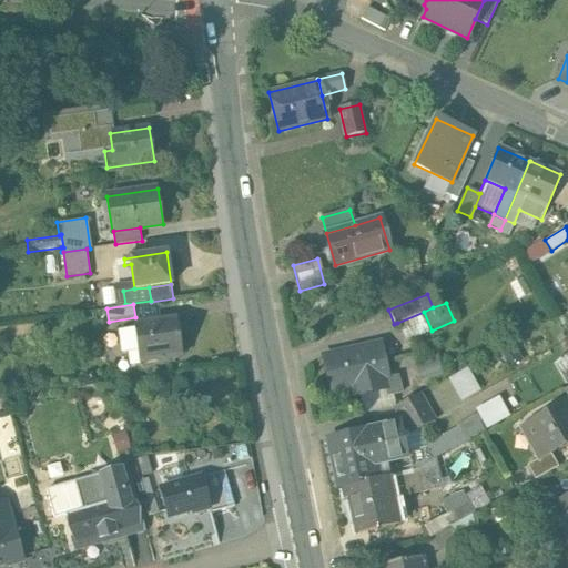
[(424,312),(397,323),(404,341),(432,331),(424,312)]
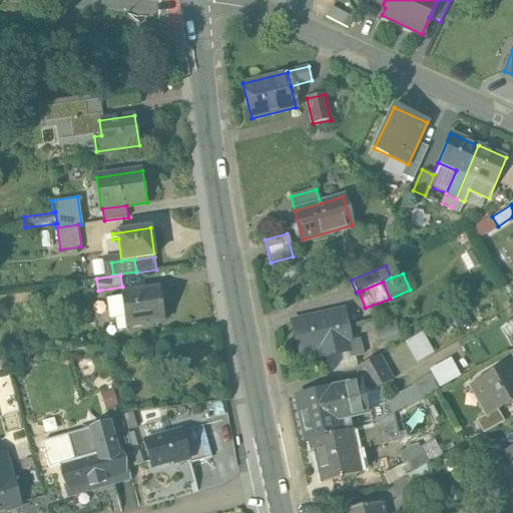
[(159,289),(122,294),(122,296),(106,299),(108,312),(109,312),(110,321),(115,320),(117,332),(128,331),(127,327),(163,322),(159,289)]
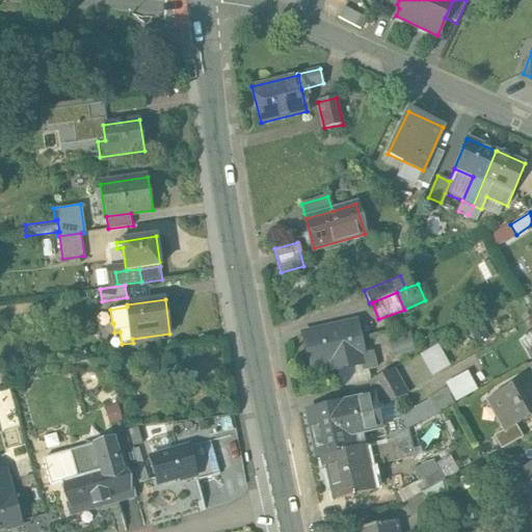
[(358,322),(303,335),(311,367),(330,362),(333,372),(351,368),(349,357),(365,354),(358,322)]
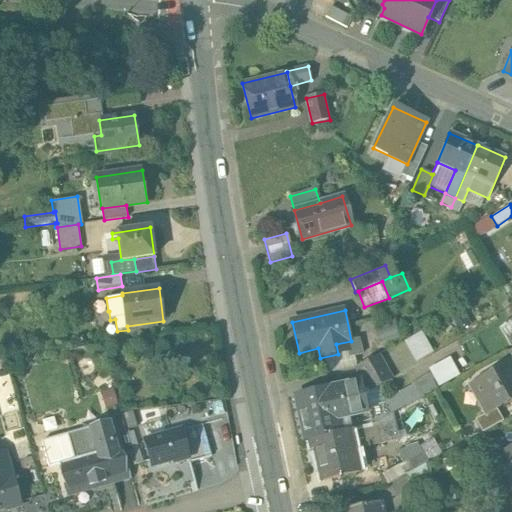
[(375,327),(380,343),(400,336),(394,320),(375,327)]
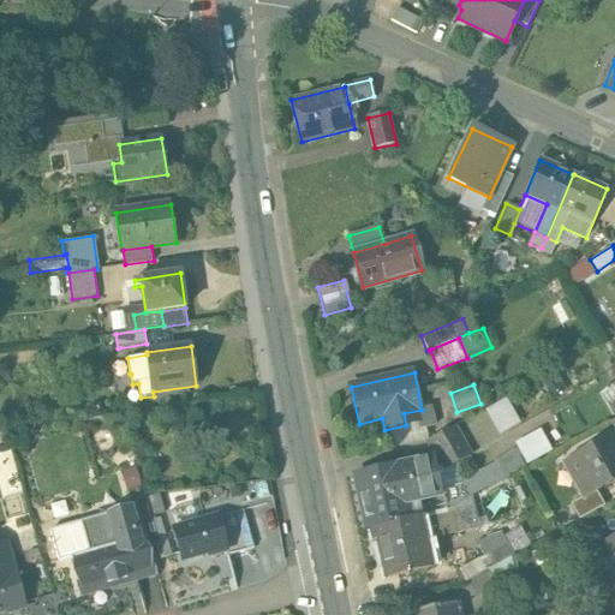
[(613,416),(614,413),(614,384),(601,393),(613,416)]
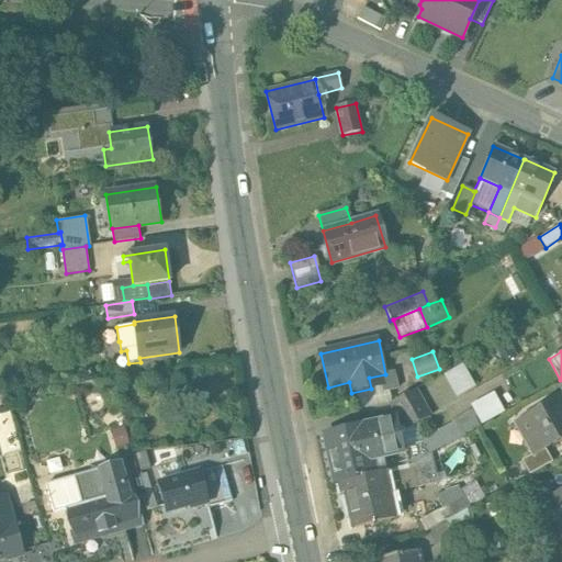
[(465,363),(446,373),(458,395),(478,385),(465,363)]
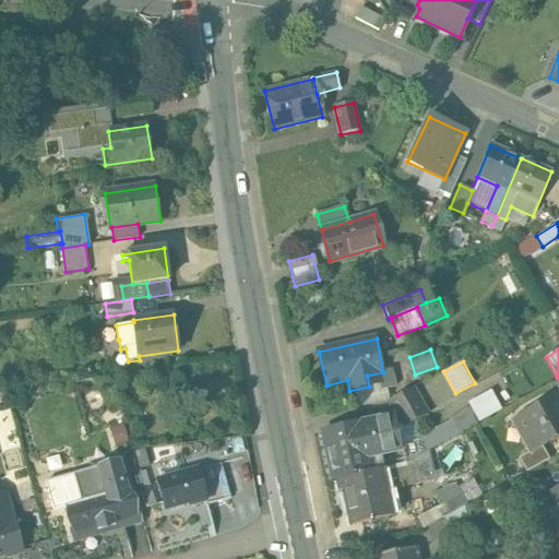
[(413,389),(389,401),(403,428),(427,415),(413,389)]
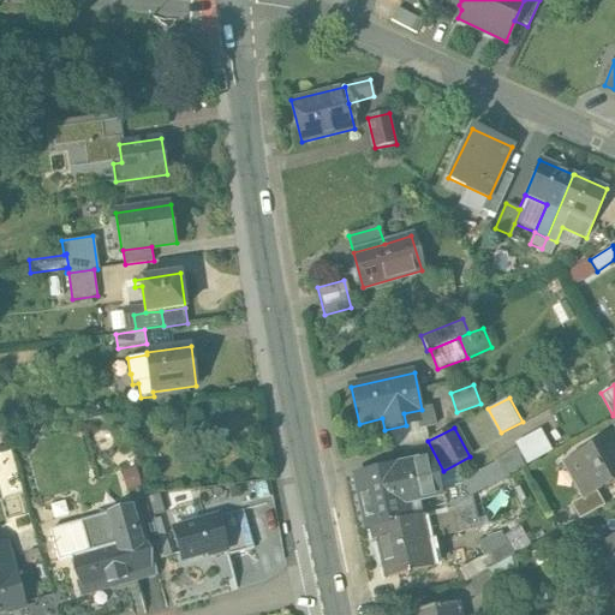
[(527,463),(554,451),(544,429),(517,441),(527,463)]
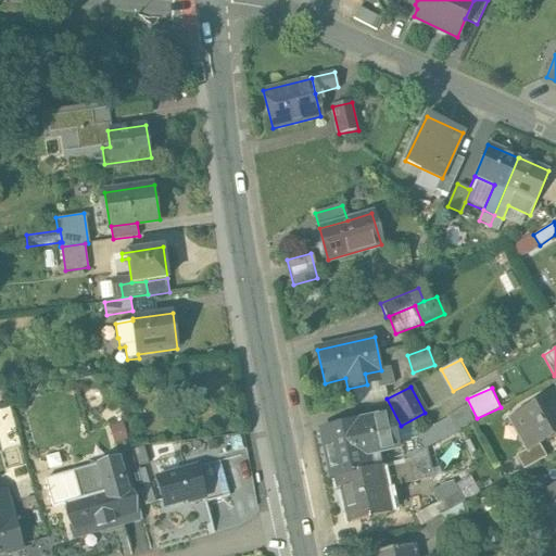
[(555,397),(554,394),(514,416),(522,432),(518,436),(526,451),(527,452),(540,444),(555,434),(555,397)]
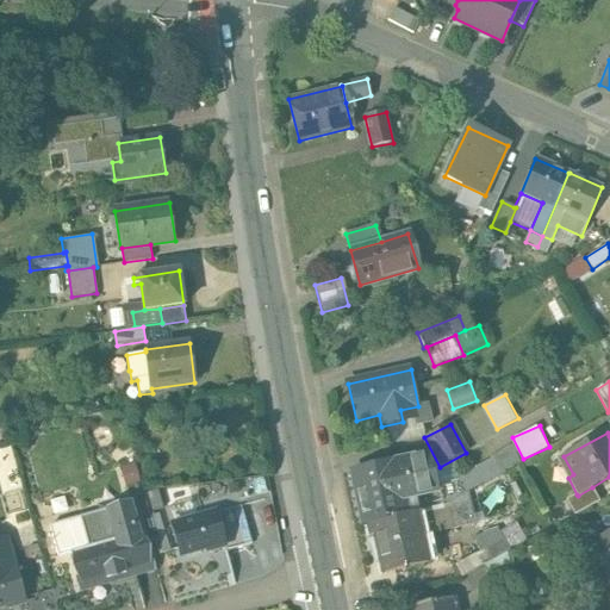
[(471,490),(522,462),(514,446),(461,473),(471,490)]
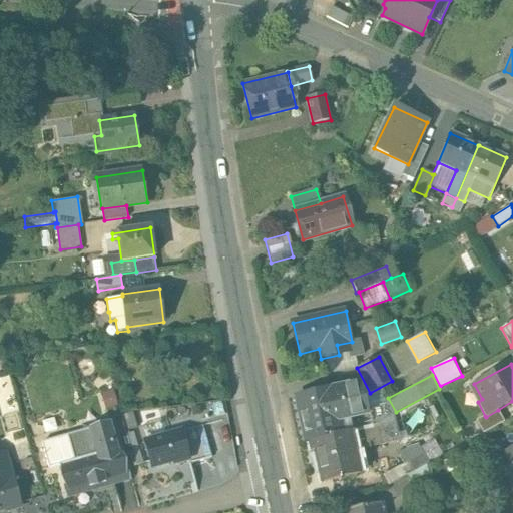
[(360,384),(337,389),(343,420),(366,415),(360,384)]
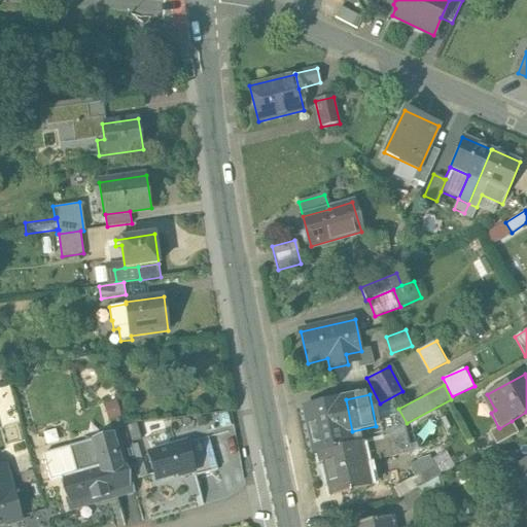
[(342,400),(304,409),(313,453),(321,451),(351,445),(342,400)]
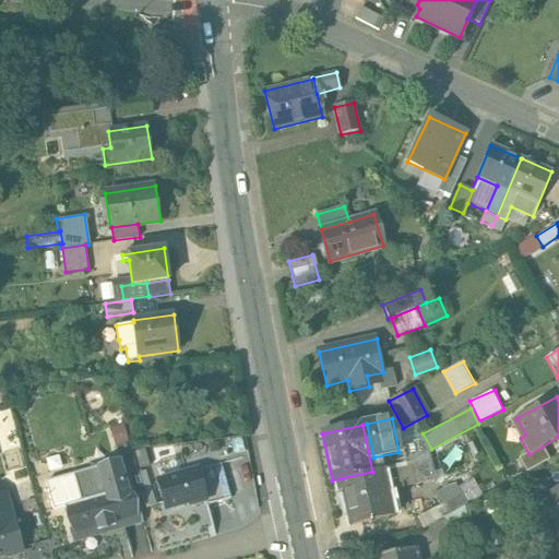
[(433,480),(439,485),(467,475),(478,462),(462,433),(428,452),(433,480)]
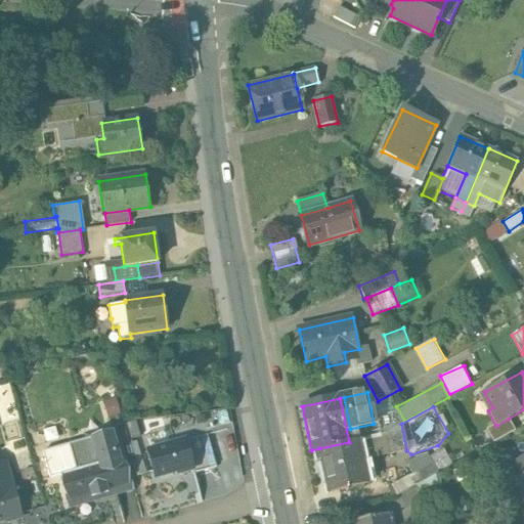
[(394,413),(377,418),(380,434),(384,433),(397,426),(394,413)]
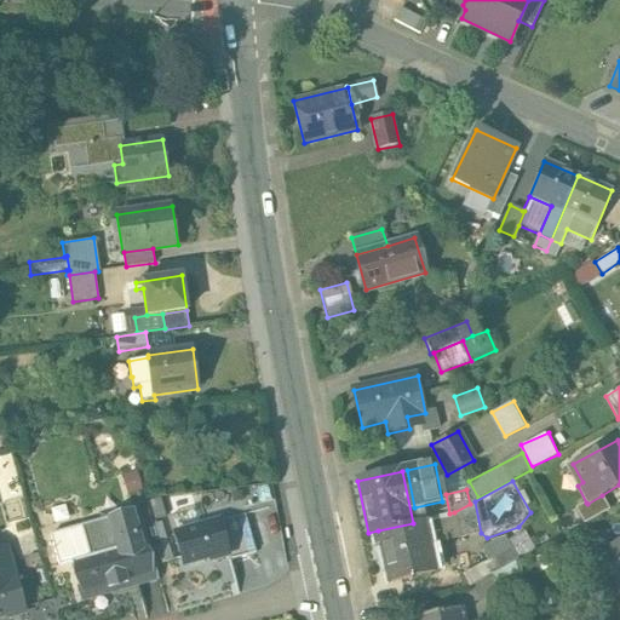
[(602,495),(587,504),(586,503),(575,509),(584,524),(609,511),(602,495)]
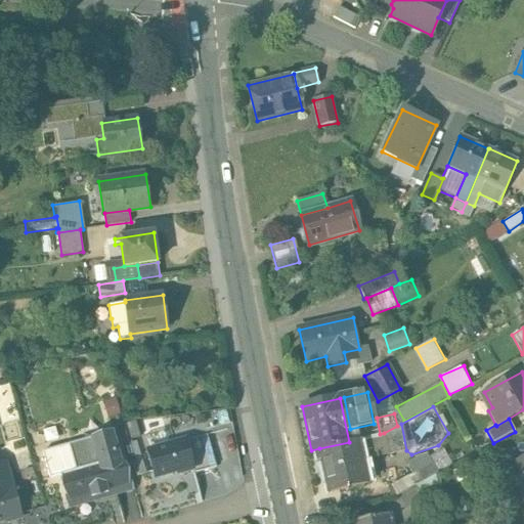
[(397,426),(384,433),(389,454),(406,450),(401,424),(397,426)]
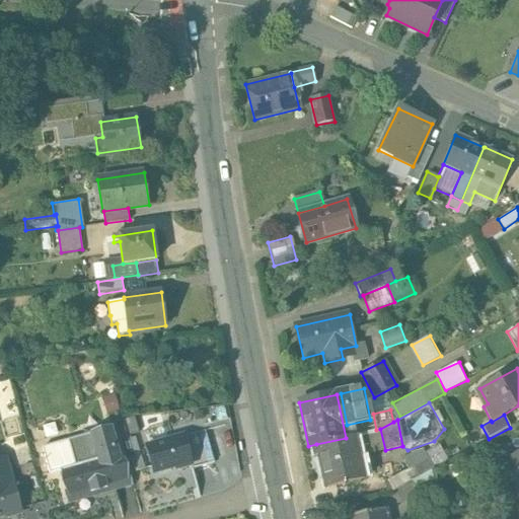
[(88,435),(42,448),(49,474),(61,470),(69,499),(90,493),(91,497),(107,492),(105,488),(127,482),(112,427),(88,434),(88,435)]
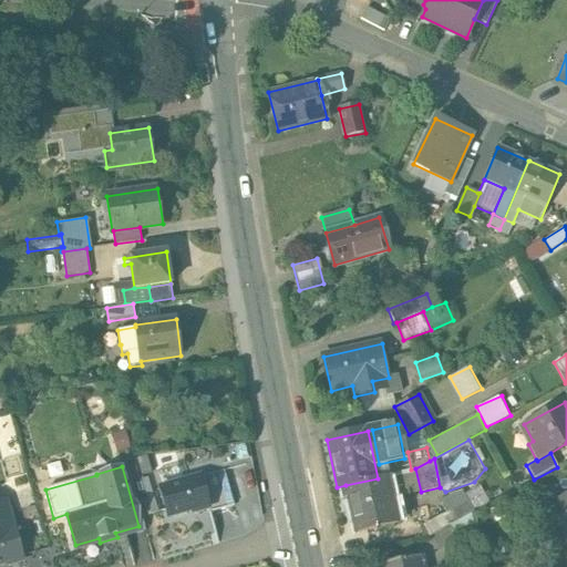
[(421,492),(415,468),(412,471),(387,476),(391,498),(421,492)]
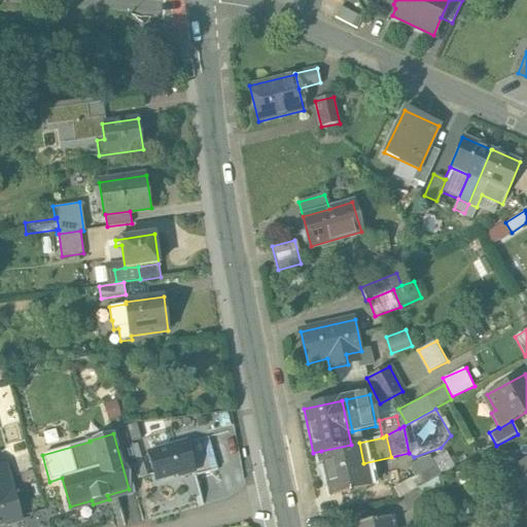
[(209,436),(185,444),(194,471),(194,472),(195,477),(218,469),(209,436)]
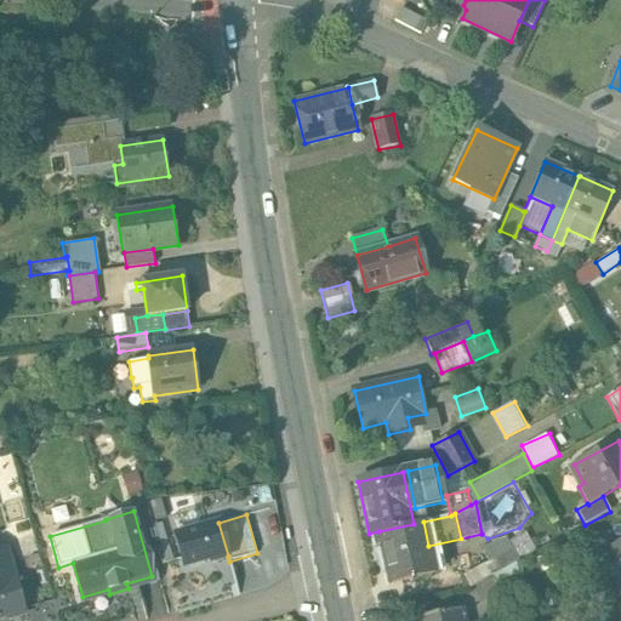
[(218,522),(176,534),(184,567),(210,559),(210,562),(228,557),(228,556),(218,523),(218,522)]
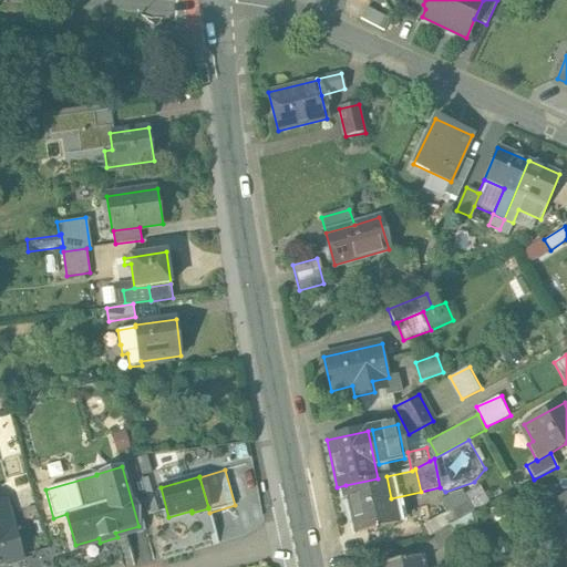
[(378,478),(346,485),(357,533),(397,524),(391,498),(387,476),(378,478)]
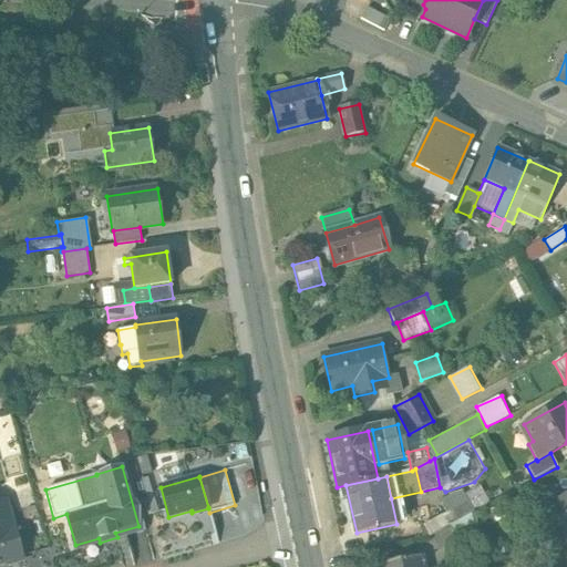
[(452,509),(459,522),(487,505),(474,482),(445,492),(447,496),(439,500),(443,515),(452,509)]
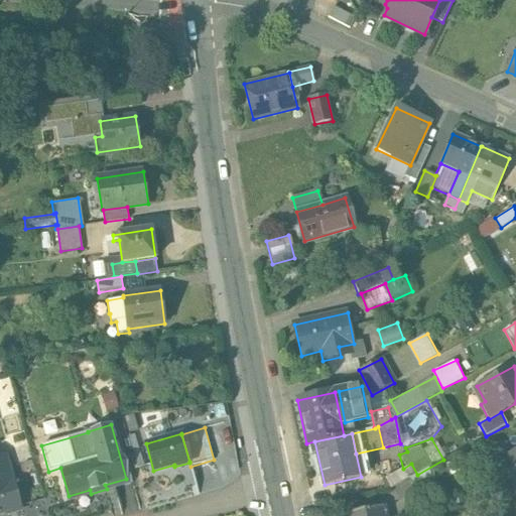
[(7,463),(0,464),(0,514),(5,513),(6,514),(20,510),(13,482),(12,482),(7,463)]
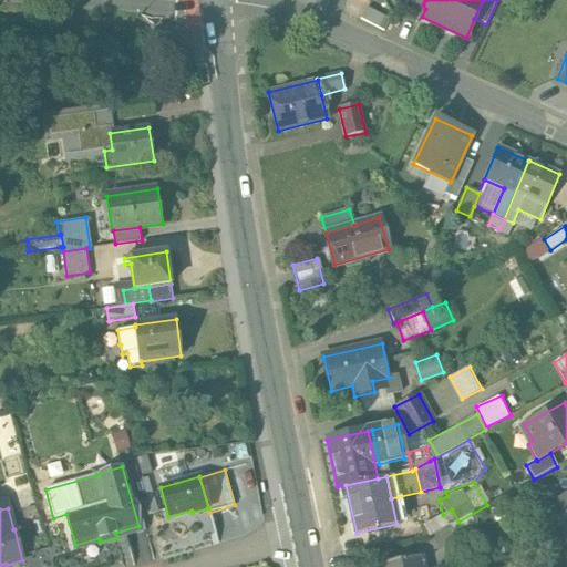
[(452,509),(443,515),(450,526),(459,522),(452,509)]
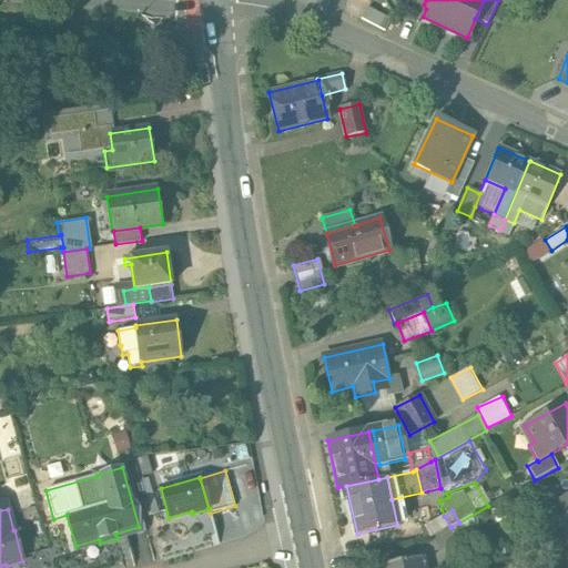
[(444,516),(424,527),(430,538),(450,527),(444,516)]
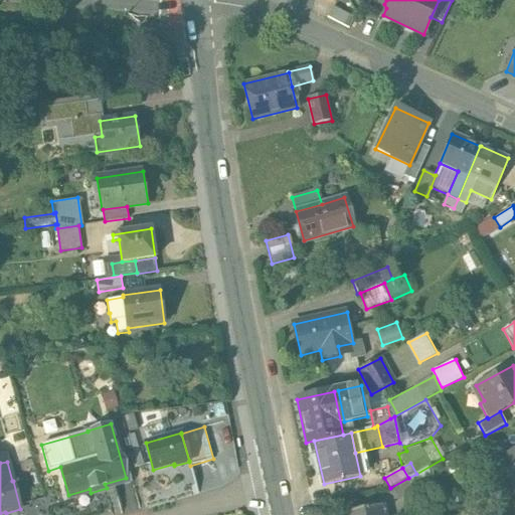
[(433,493),(413,497),(415,509),(435,504),(433,493)]
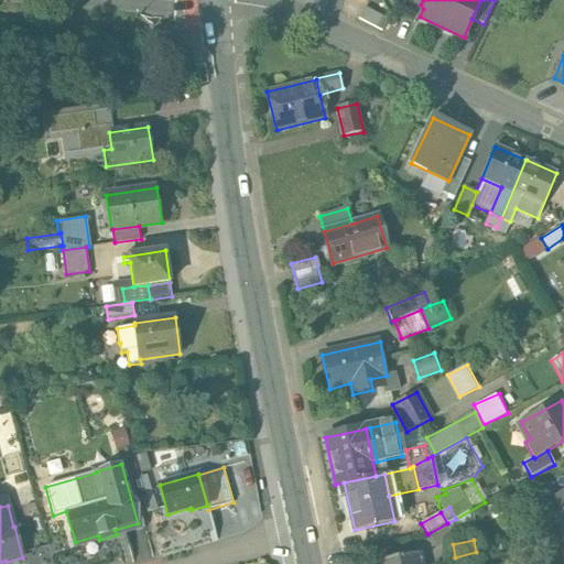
[(420,563),(419,554),(376,563),(420,563)]
